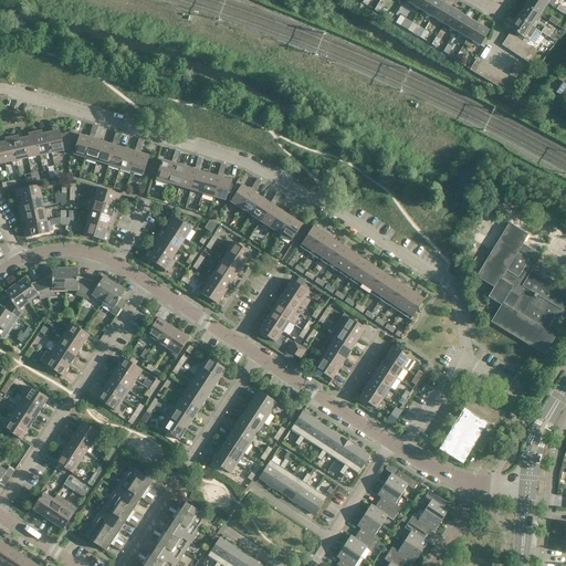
[(420,10),(426,0),(409,0),(408,2),(420,10)]
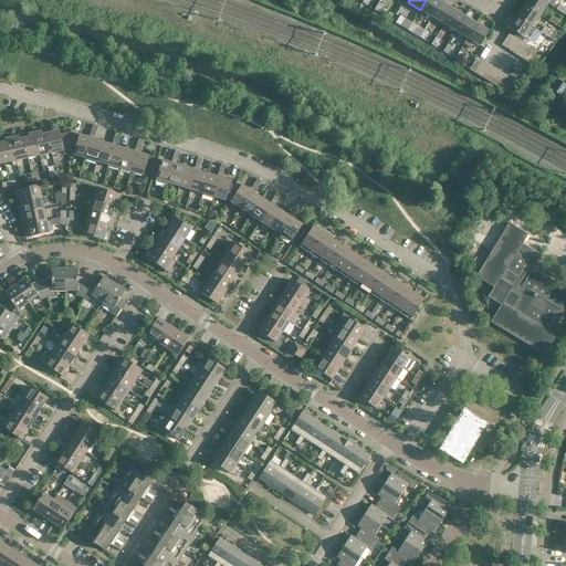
[(438,0),(426,0),(420,10),(432,17),(441,1),(438,0)]
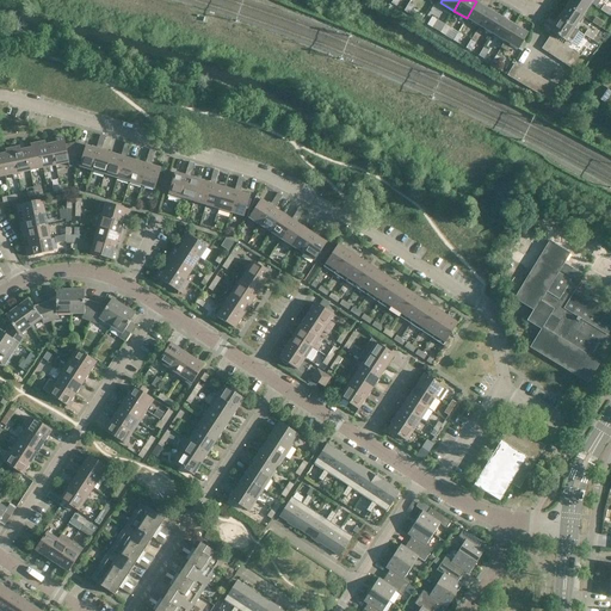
[(571,0),(567,5),(582,16),(591,4),(586,0),(571,0)]
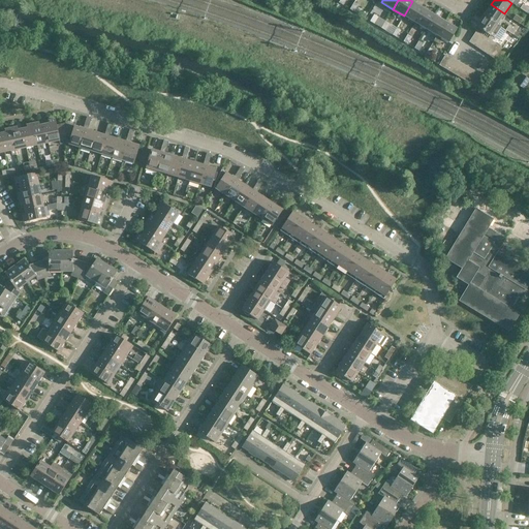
[(412,1),(404,16),(414,22),(423,8),(412,1)]
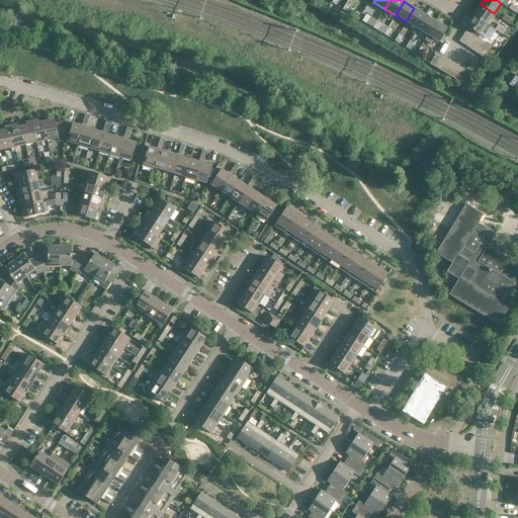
[(346,2),(342,9),(346,12),(350,5),(346,2)]
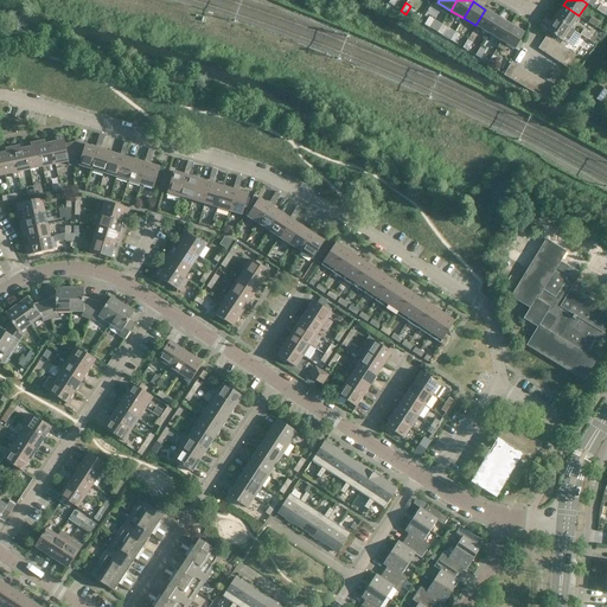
[(555,18),(575,31),(576,31),(570,27),(579,16),(563,5),(555,18)]
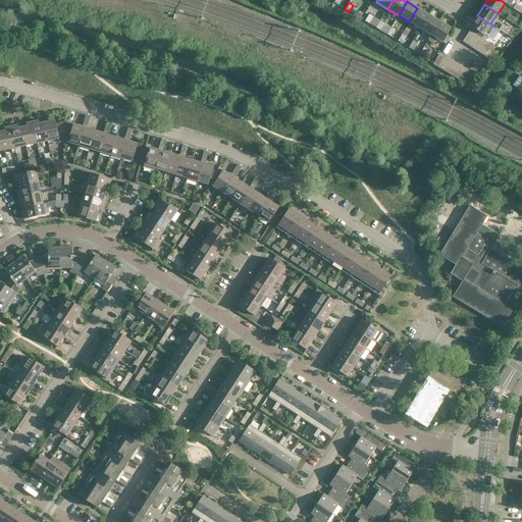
[(521,7),(516,4),(513,8),(520,13),(521,9),(521,7)]
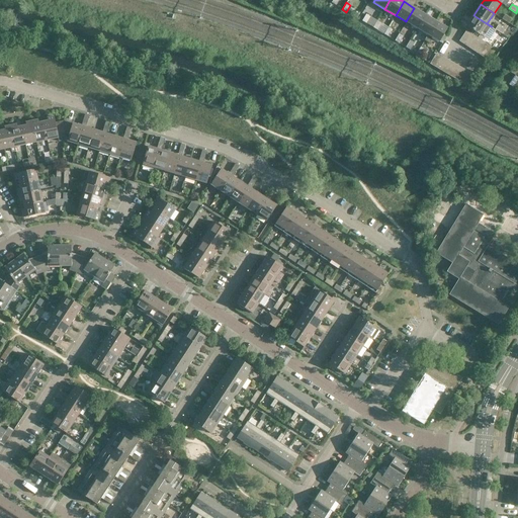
[(425,14),(414,8),(406,21),(417,28),(425,14)]
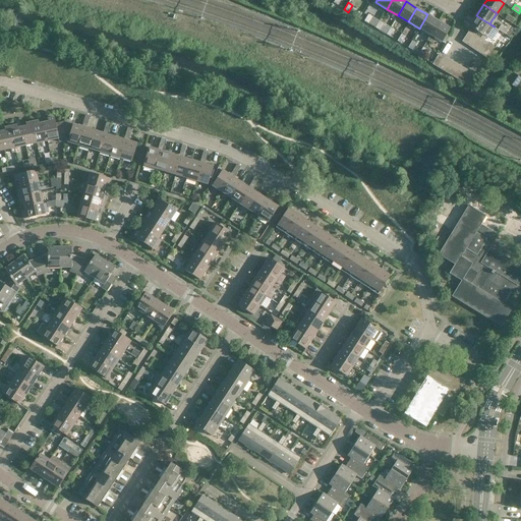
[(368,14),(364,21),(368,24),(372,17),(368,14)]
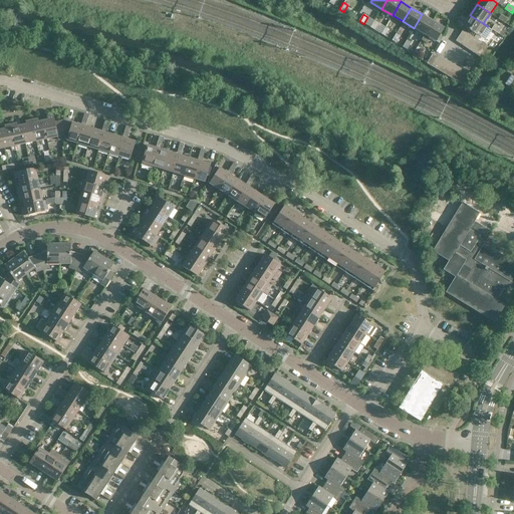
[(422,14),(414,28),(425,34),(433,21),(422,14)]
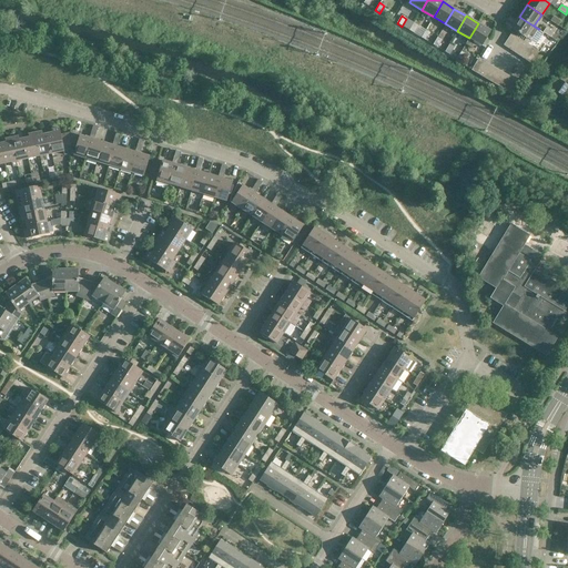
[(554,16),(551,21),(558,26),(561,21),(554,16)]
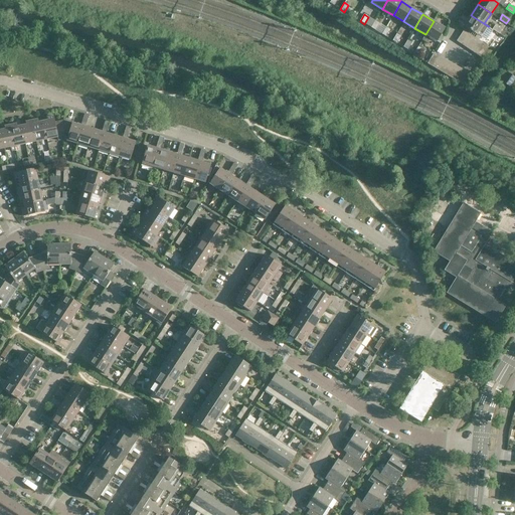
[(479,40),(488,26),(471,15),(464,25),(467,27),(465,31),(469,33),(474,37),(479,40)]
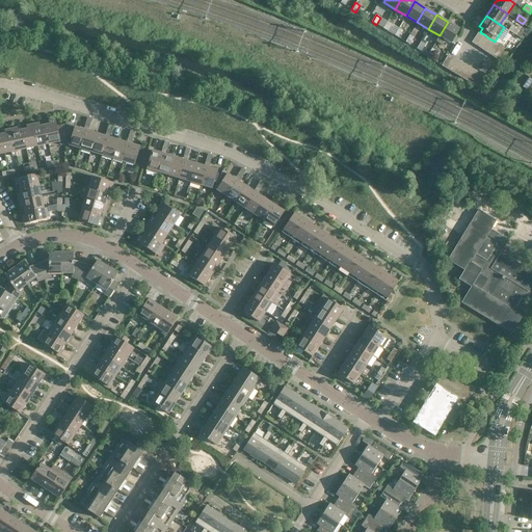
[(388,22),(383,29),(388,31),(392,24),(388,22)]
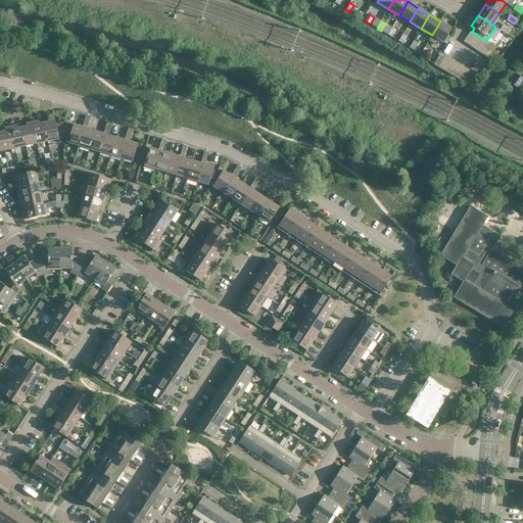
[(443,42),(452,28),(440,21),(432,35),(429,40),(434,43),(437,38),(443,42)]
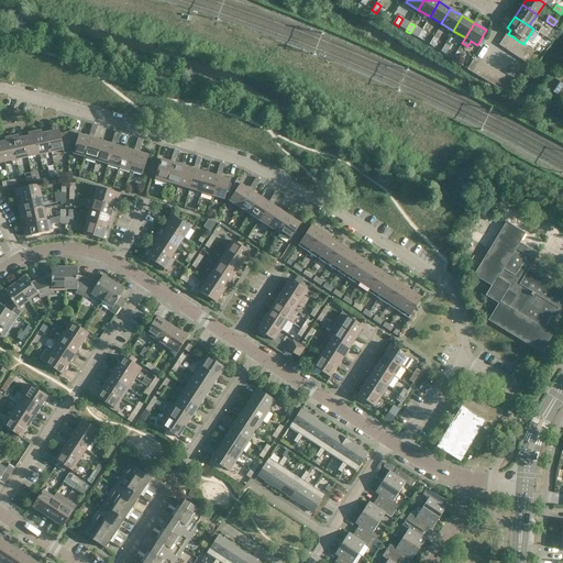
[(541,28),(539,32),(545,36),(549,32),(541,28)]
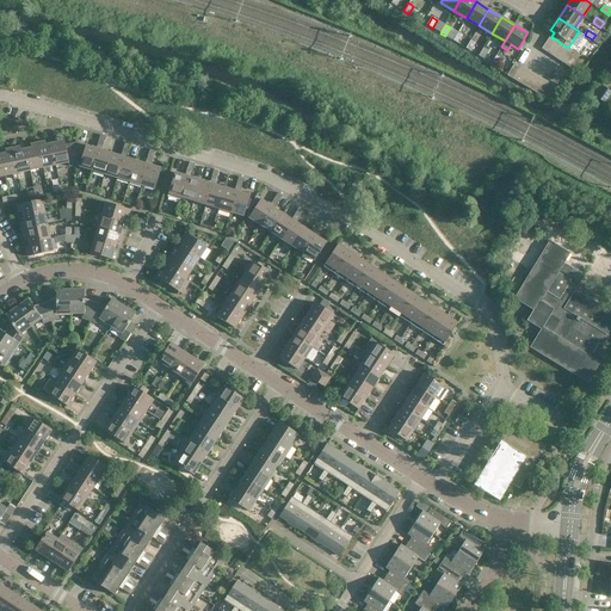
[(457,32),(452,41),(458,44),(463,36),(457,32)]
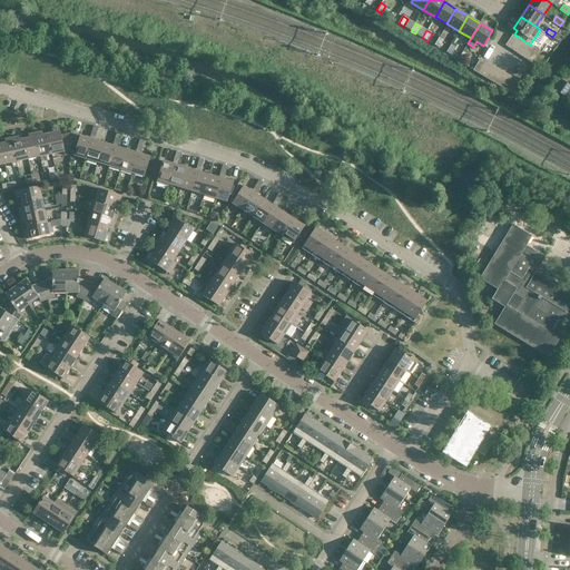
[(511,49),(519,37),(514,35),(513,33),(505,46),(511,49)]
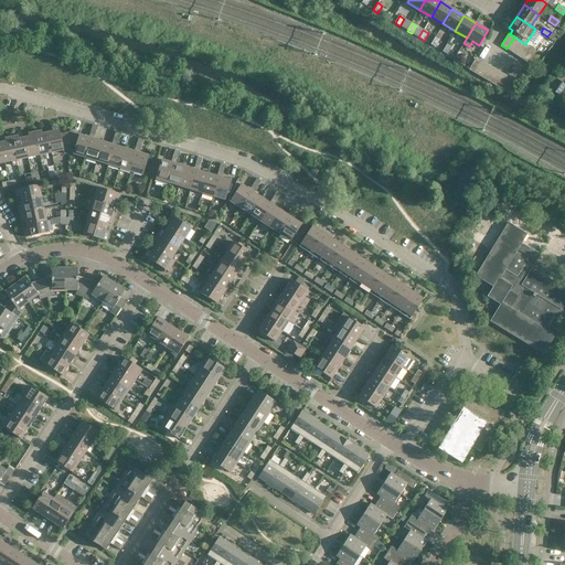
[(514,36),(507,49),(512,52),(520,41),(514,36)]
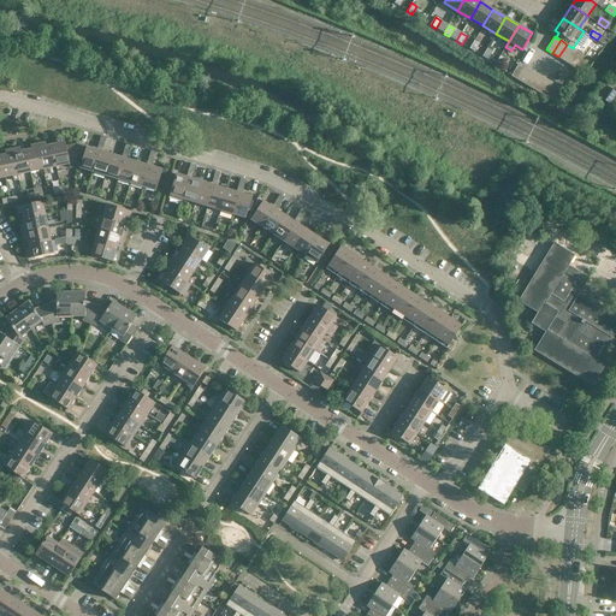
[(474,41),(469,48),(474,52),(479,43),(474,41)]
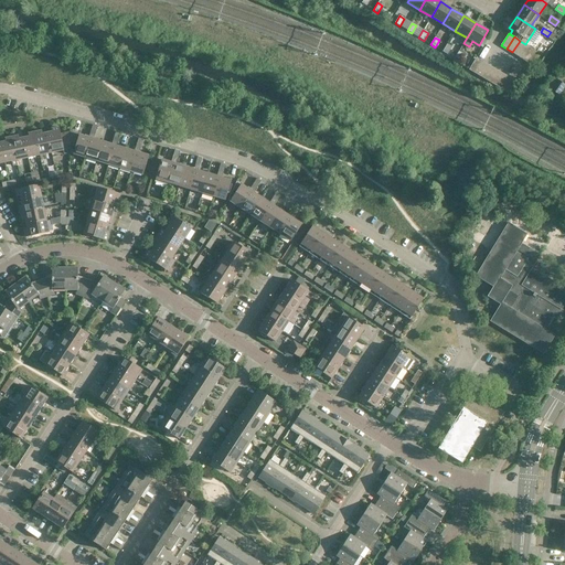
[(518,56),(525,44),(520,41),(512,52),(518,56)]
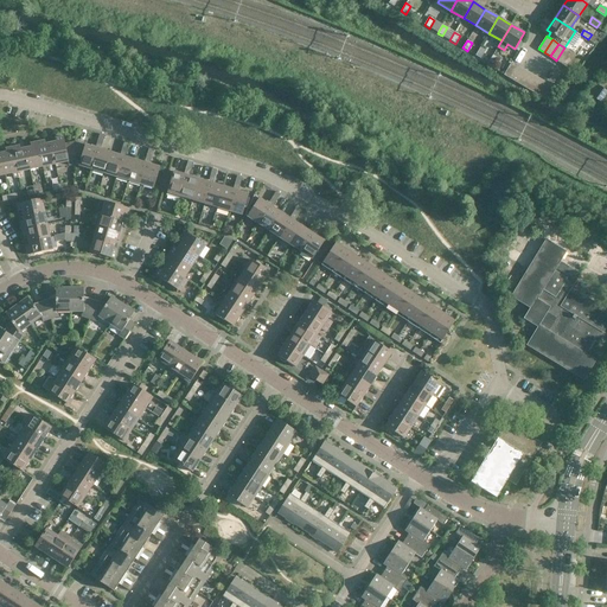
[(480,48),(475,56),(480,58),(485,51),(480,48)]
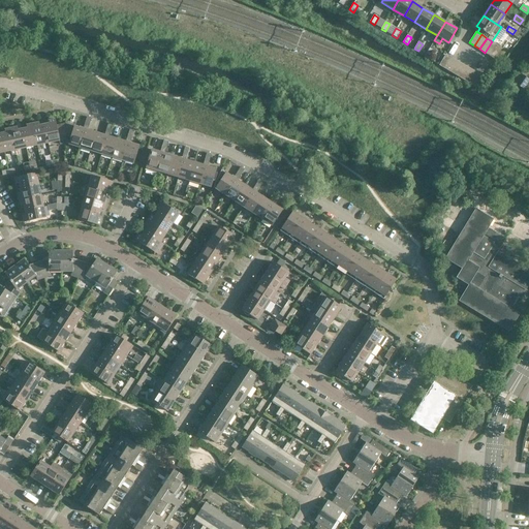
[(492,41),(485,53),(490,56),(497,44),(492,41)]
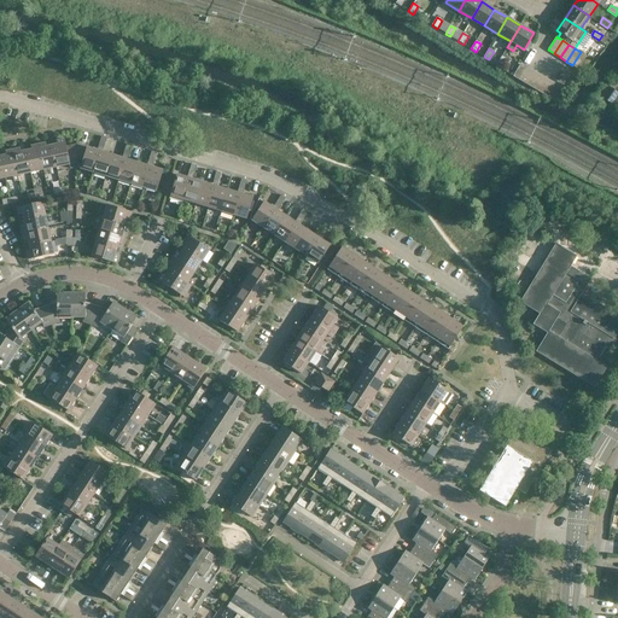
[(581,52),(572,65),(578,69),(587,57),(581,52)]
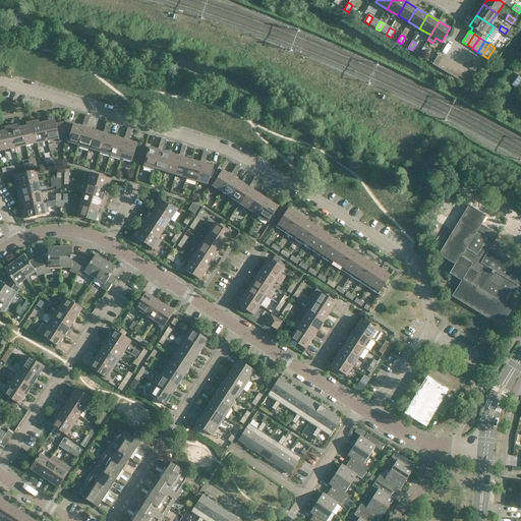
[(422,47),(418,54),(423,57),(427,50),(422,47)]
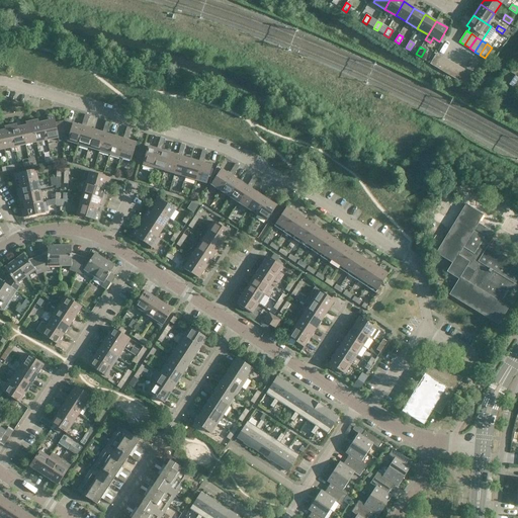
[(435,67),(442,56),(437,53),(430,64),(435,67)]
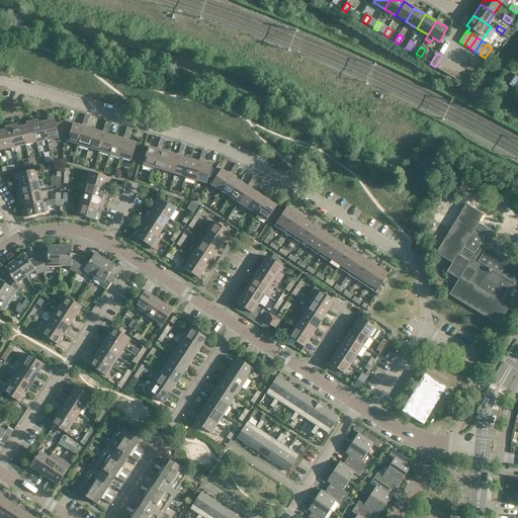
[(442,56),(435,67),(441,70),(447,60),(442,56)]
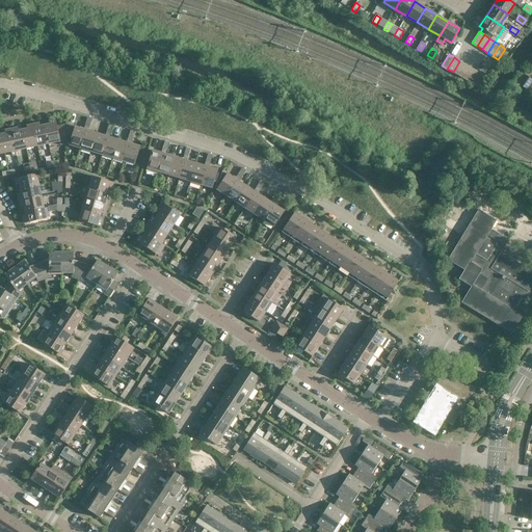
[(459,61),(453,72),(458,75),(464,64),(459,61)]
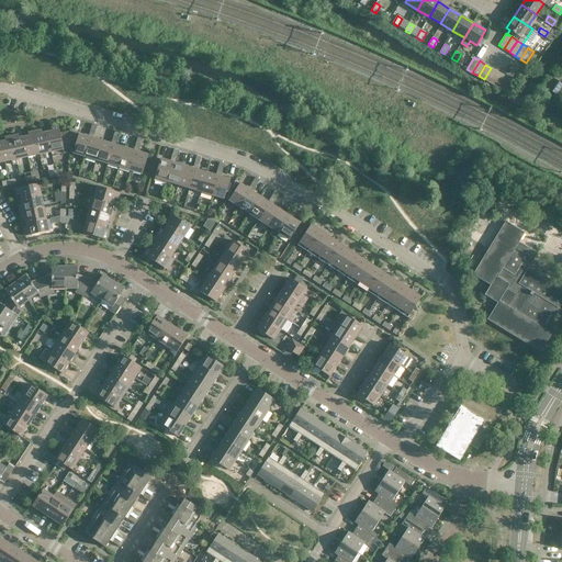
[(490,82),(496,71),(491,68),(484,79),(490,82)]
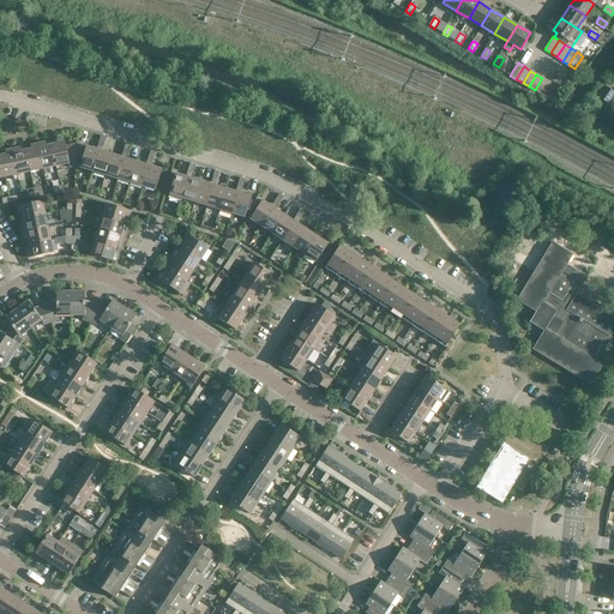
[(542,78),(535,90),(541,94),(549,82),(542,78)]
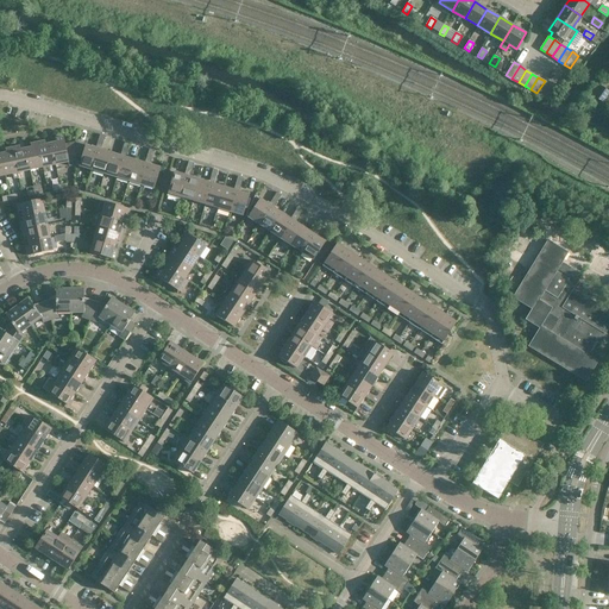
[(545,81),(537,93),(542,98),(551,85),(545,81)]
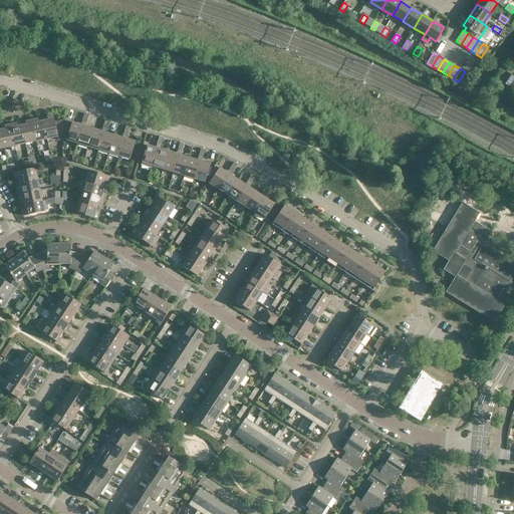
[(501,82),(502,81),(508,73),(504,69),(497,79),(501,82)]
